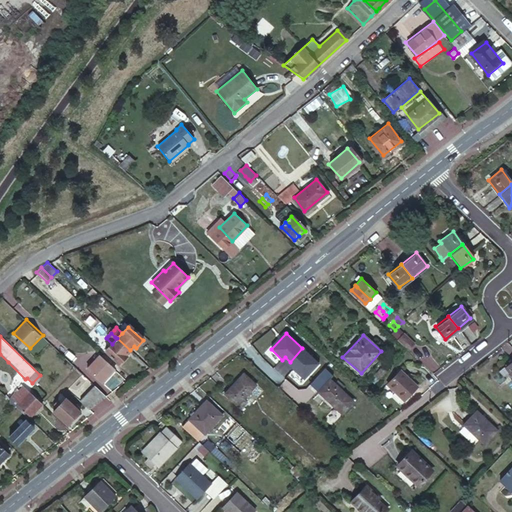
[(117,338),(112,344),(105,350),(119,365),(127,358),(125,356),(130,350),(117,338)]
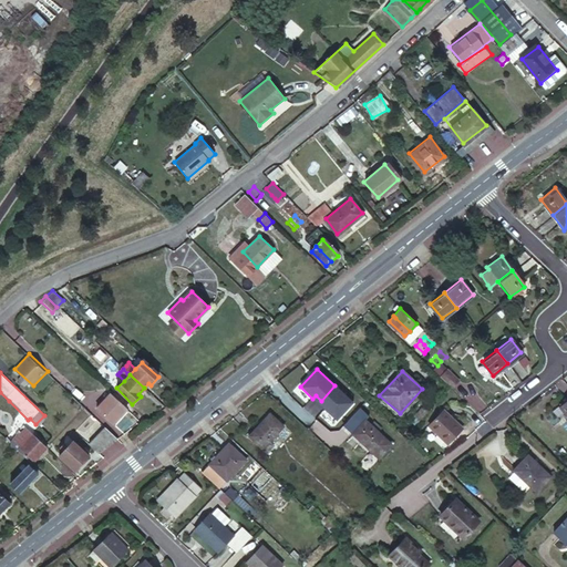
[(353,403),(334,385),(321,401),(327,405),(323,409),(337,421),(353,403)]
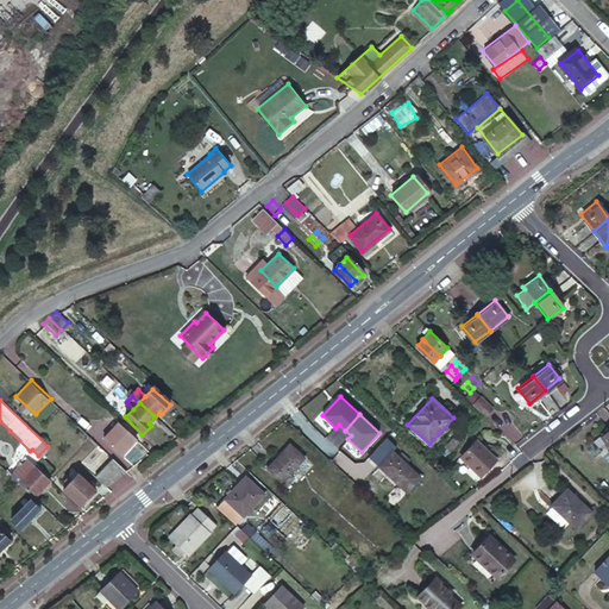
[(119,422),(105,437),(124,456),(137,440),(119,422)]
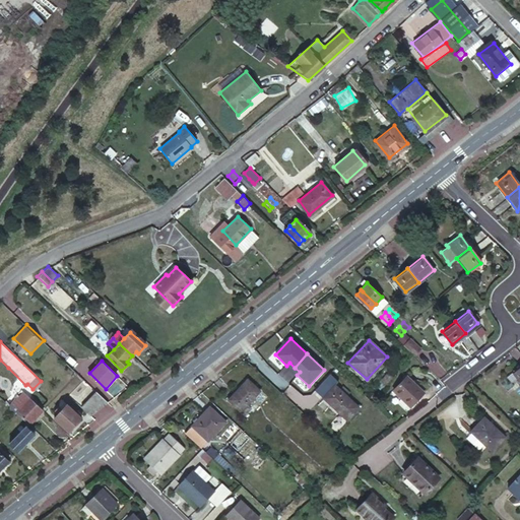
[(327,377),(316,390),(348,419),(361,407),(327,377)]
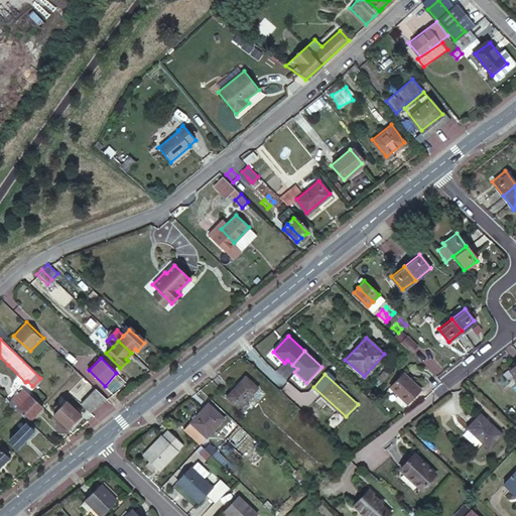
[(403,375),(388,390),(406,408),(421,393),(403,375)]
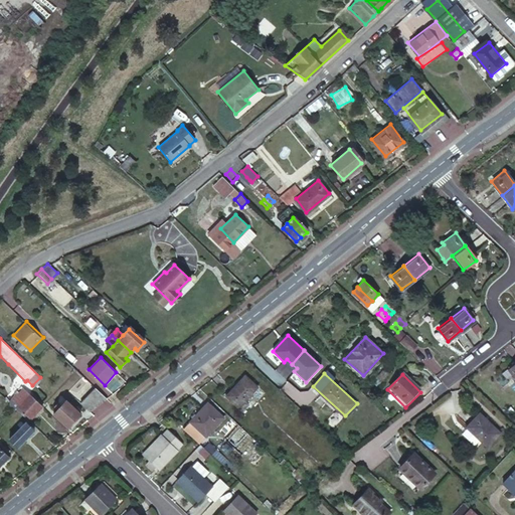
[(245,375),(226,394),(239,407),(259,388),(245,375)]
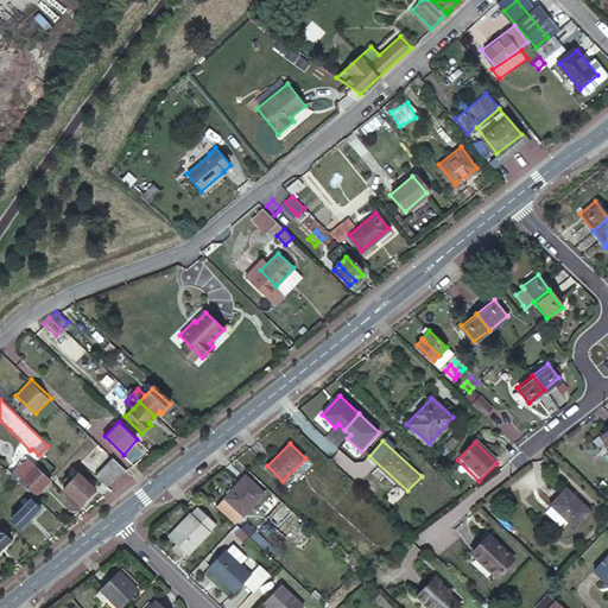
[(115,460),(114,458),(93,477),(105,488),(127,470),(115,460)]
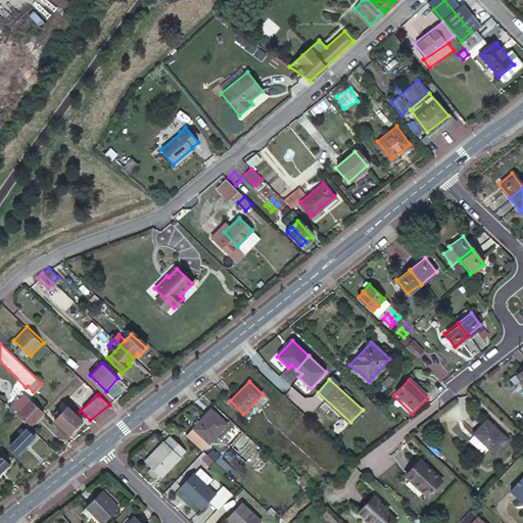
[(40,416),(19,395),(13,401),(15,403),(9,410),(11,411),(14,414),(16,416),(29,428),(40,416)]
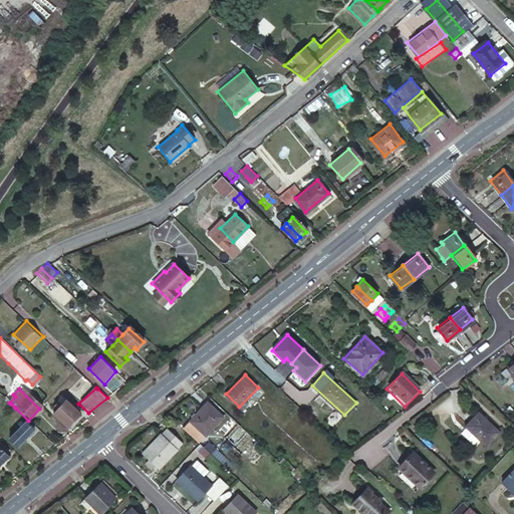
[(58,409),(73,423),(80,416),(66,401),(62,405),(58,409)]
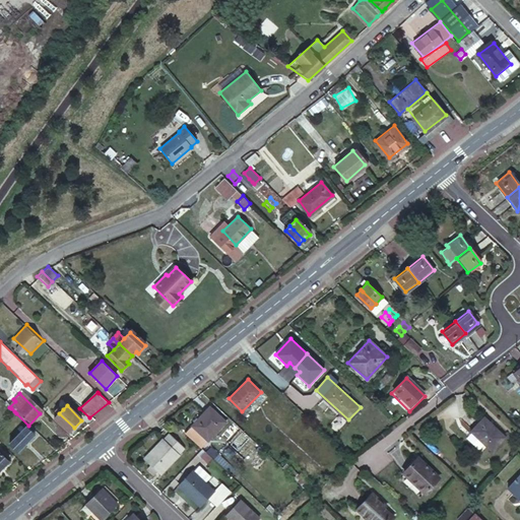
[(208,408),(192,425),(207,440),(223,424),(208,408)]
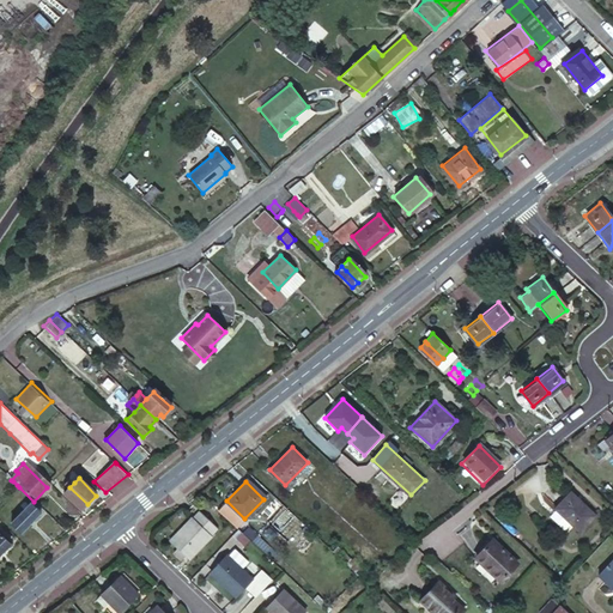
[(60,496),(78,513),(87,504),(70,487),(66,491),(60,496)]
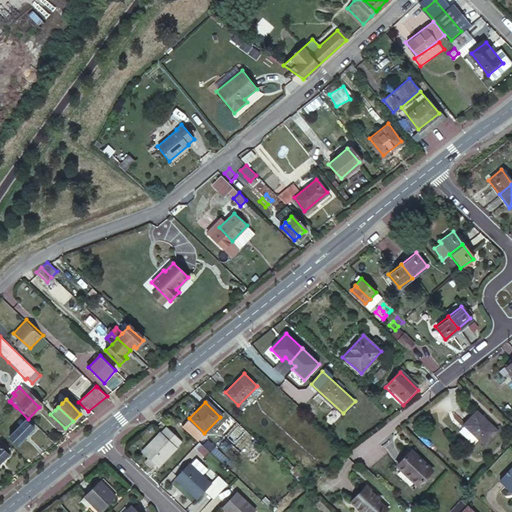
[(497,436),(475,414),(460,429),(483,451),(497,436)]
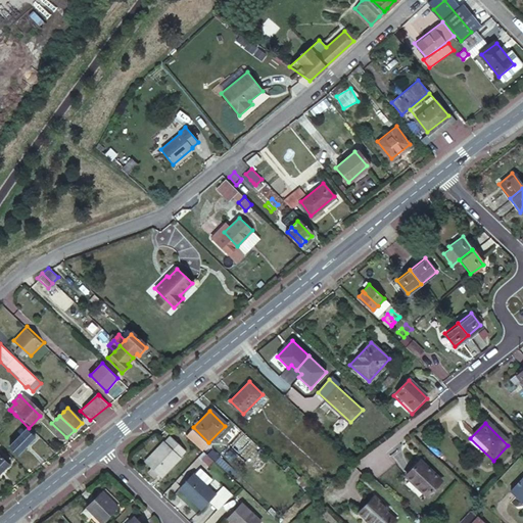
[(26,430),(9,445),(17,455),(34,438),(26,430)]
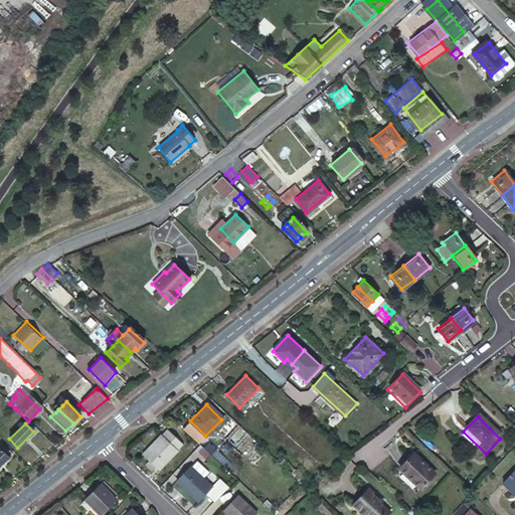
[(166,426),(143,450),(157,465),(181,441),(166,426)]
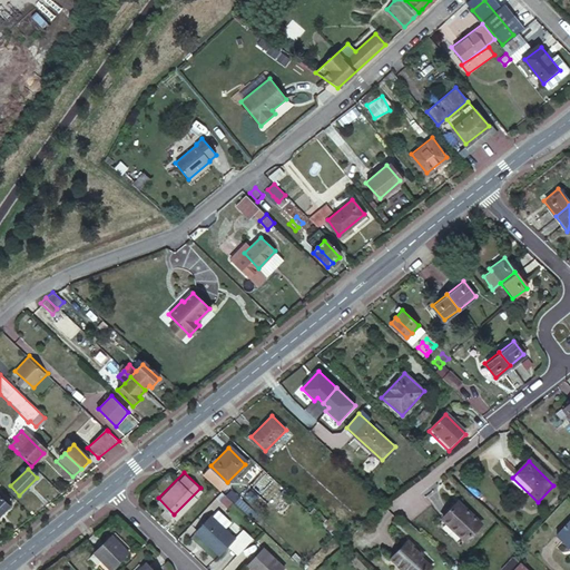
[(229,490),(224,497),(232,504),(237,498),(229,490)]
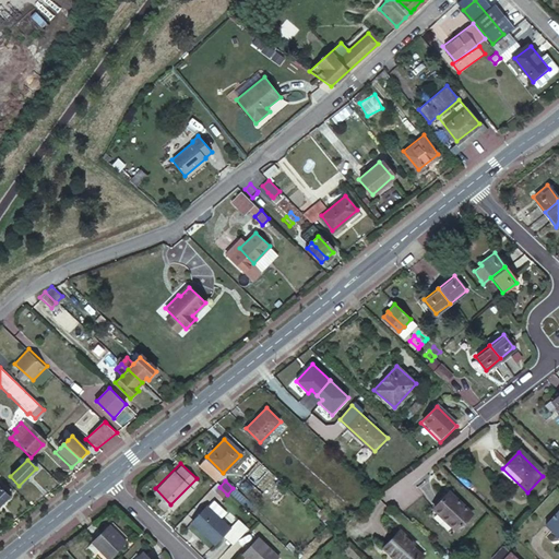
[(0,506),(10,496),(0,486),(0,506)]
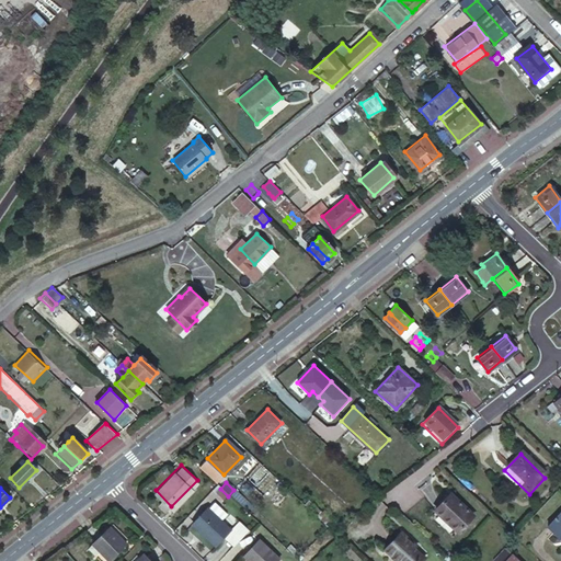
[(449,495),(432,514),(457,538),(474,519),(449,495)]
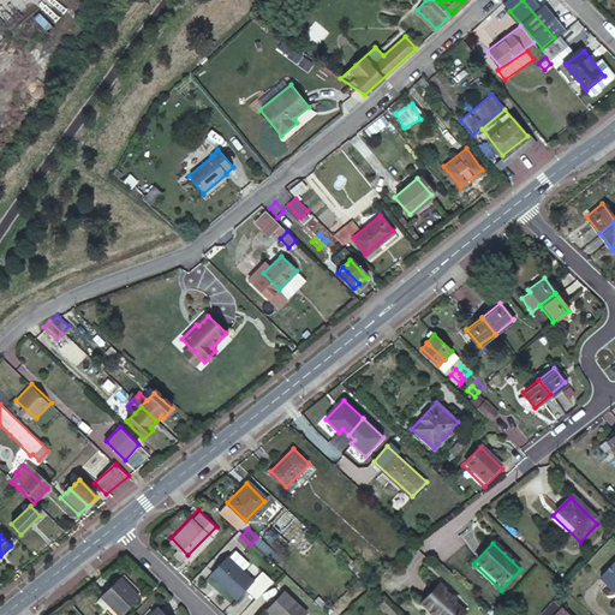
[(225,551),(210,567),(234,592),(250,577),(239,566),(245,560),(232,547),(226,553),(225,551)]
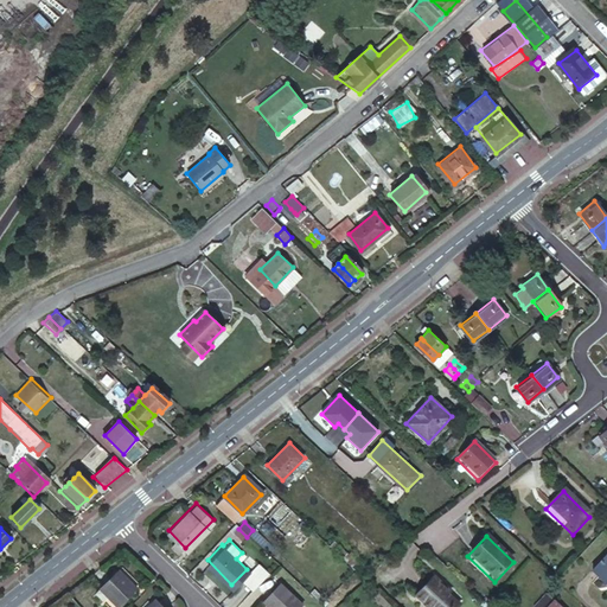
[(606,554),(592,572),(606,586),(606,585),(606,554)]
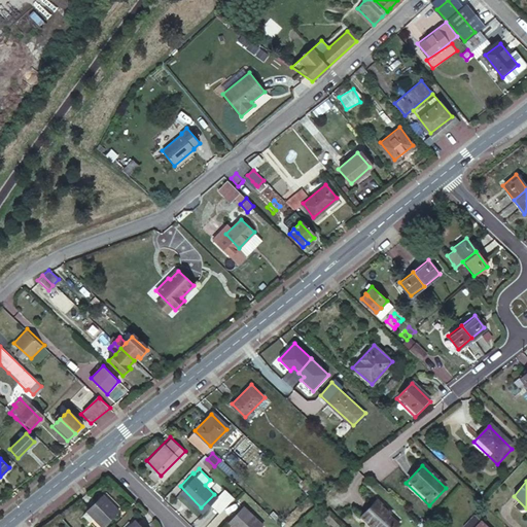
[(105,499),(92,511),(99,518),(105,526),(120,512),(114,503),(111,506),(105,499)]
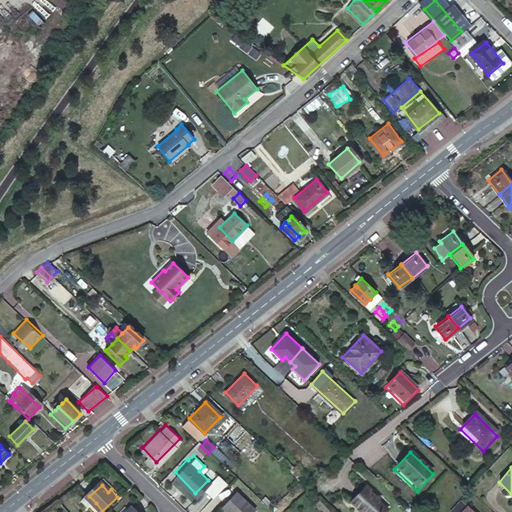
[(366,485),(349,503),(358,511),(387,511),(389,511),(379,501),(381,499),(366,485)]
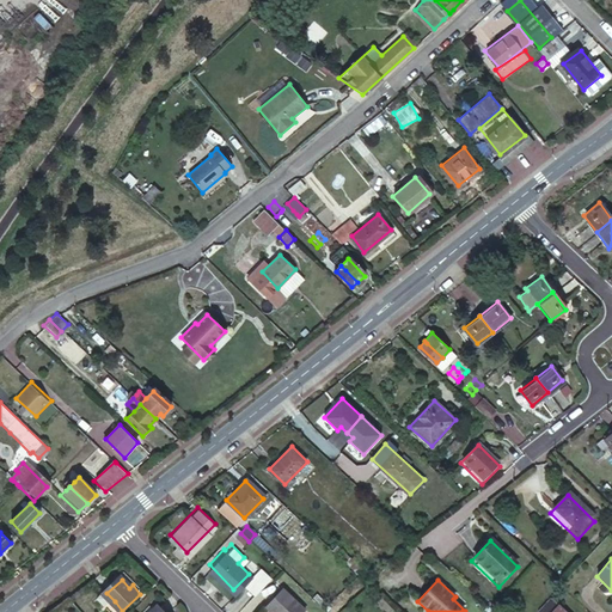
[(281,588),(263,606),(270,611),(298,611),(303,609),(281,588)]
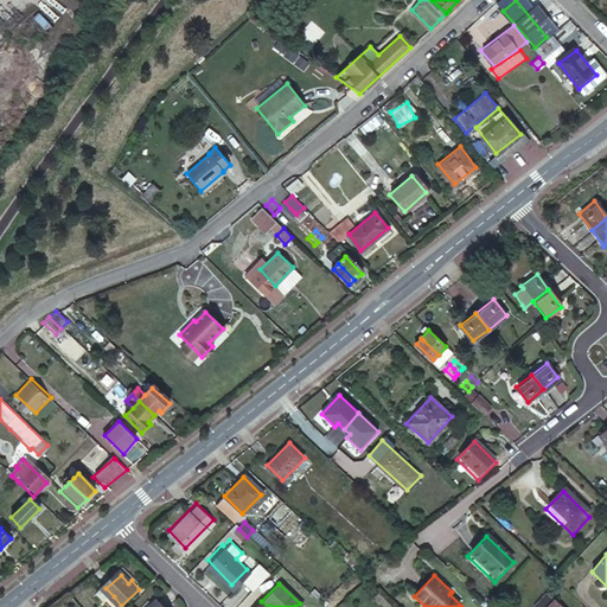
[(114,596),(106,588),(100,594),(107,602),(114,596)]
